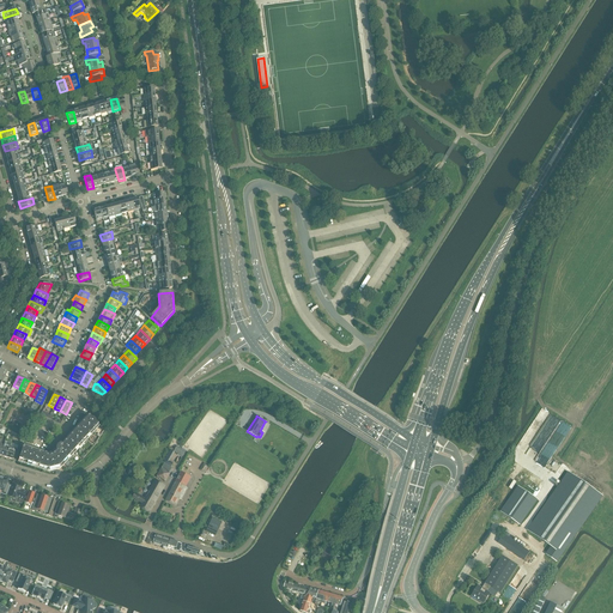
[(55,450),(56,451),(53,455),(49,456),(23,448),(18,462),(48,472),(60,469),(99,426),(89,417),(61,445),(60,444),(59,444),(59,445),(58,445),(58,447),(56,447),(56,448),(55,449),(55,450)]
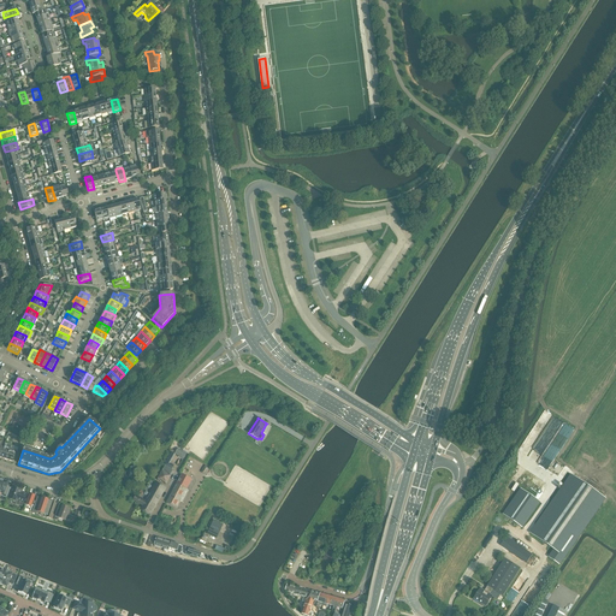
[(10,449),(6,460),(12,462),(13,461),(16,451),(10,449)]
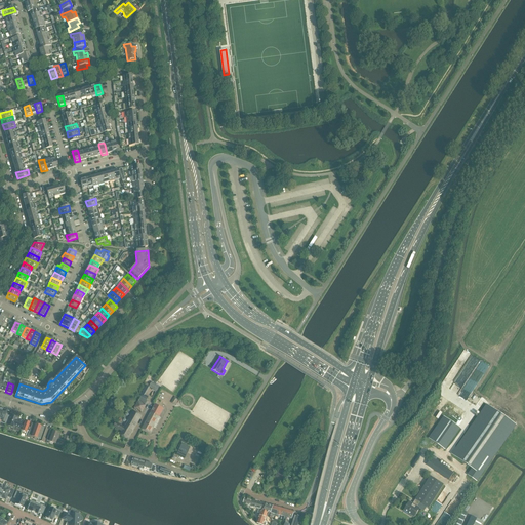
[(149,388),(156,392),(159,387),(152,382),(149,388)]
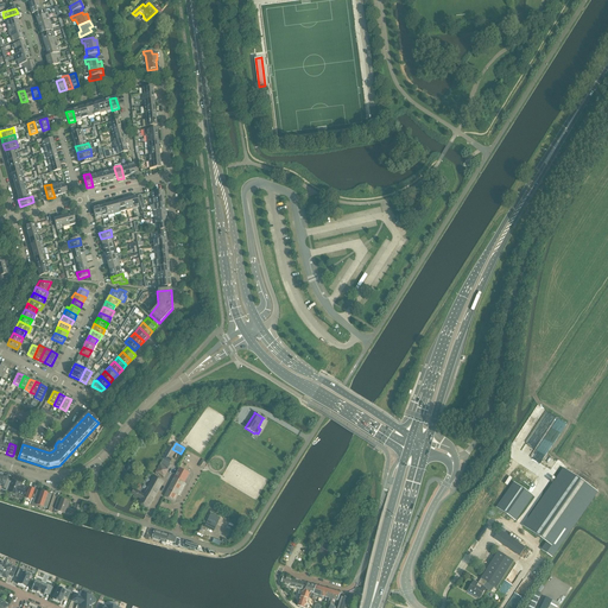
[(171,461),(166,458),(172,449),(169,447),(162,460),(170,464),(171,461)]
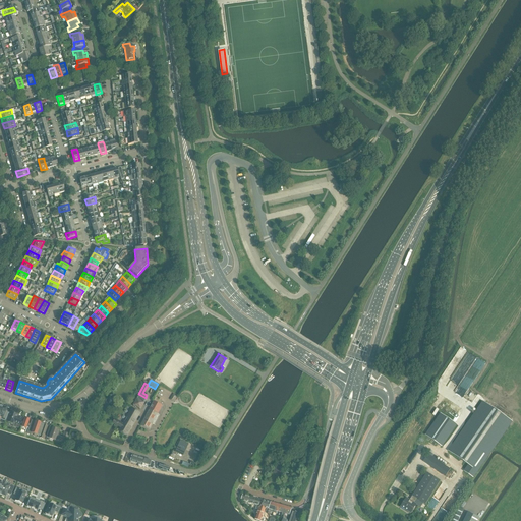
[(158,414),(162,406),(154,402),(141,425),(150,429),(153,424),(152,423),(157,413),(158,414)]
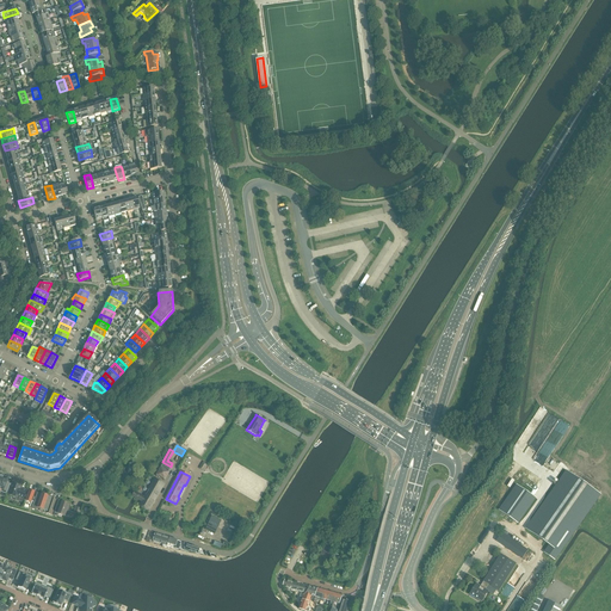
[(559,482),(526,530),(541,539),(550,545),(544,554),(554,560),(579,525),(600,495),(567,471),(561,481),(559,482)]
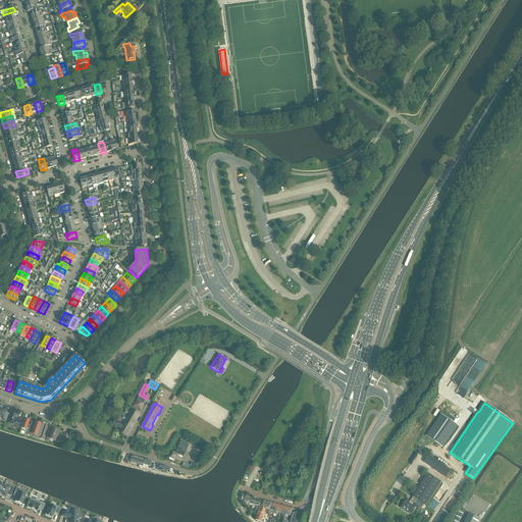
[(133,409),(123,425),(116,421),(113,425),(120,428),(118,431),(127,436),(141,414),(133,409)]
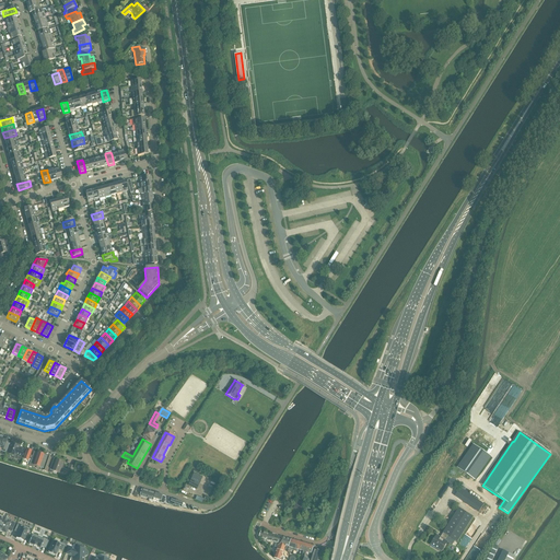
[(6,453),(8,453),(14,456),(13,458),(20,461),(24,450),(19,447),(19,446),(11,443),(11,444),(9,444),(6,453)]
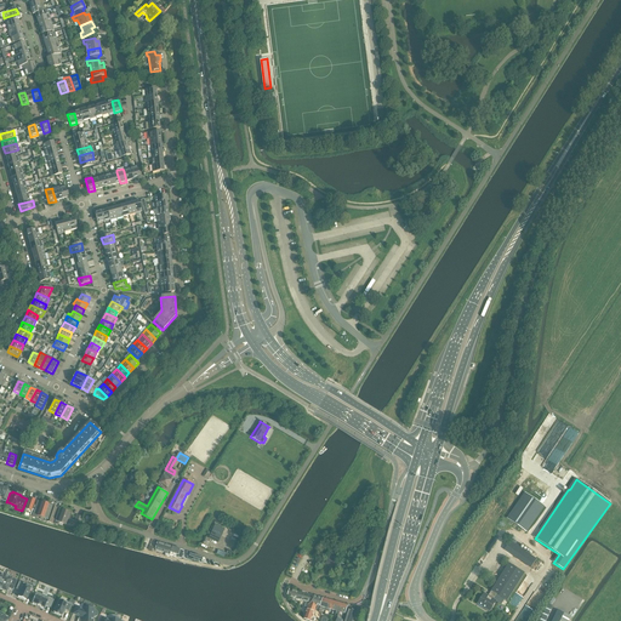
[(525,494),(508,519),(525,531),(543,507),(525,494)]
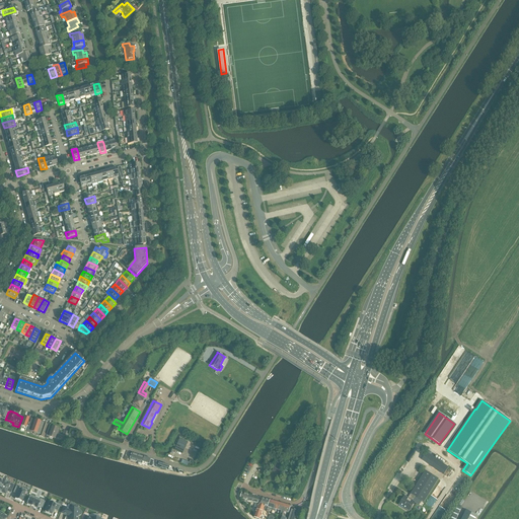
[(31,432),(34,433),(33,434),(35,434),(36,433),(40,435),(40,436),(44,437),(46,434),(48,428),(46,428),(47,425),(44,423),(43,425),(40,424),(41,422),(35,421),(31,419),(27,432),(30,433),(31,432)]
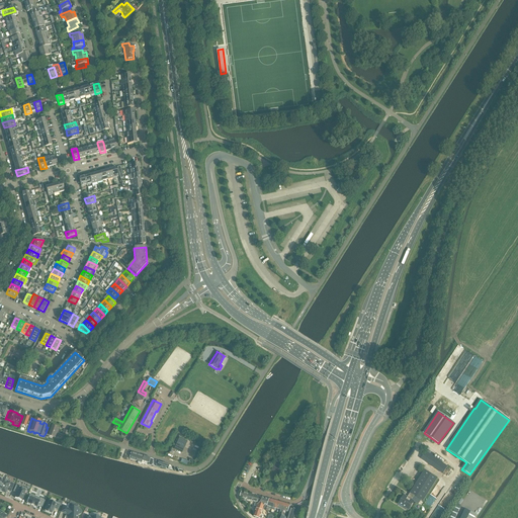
[(46,437),(48,438),(49,436),(53,437),(54,437),(56,438),(57,438),(58,438),(59,437),(60,436),(60,434),(61,434),(58,433),(60,428),(57,427),(53,425),(50,424),(48,429),(46,437)]
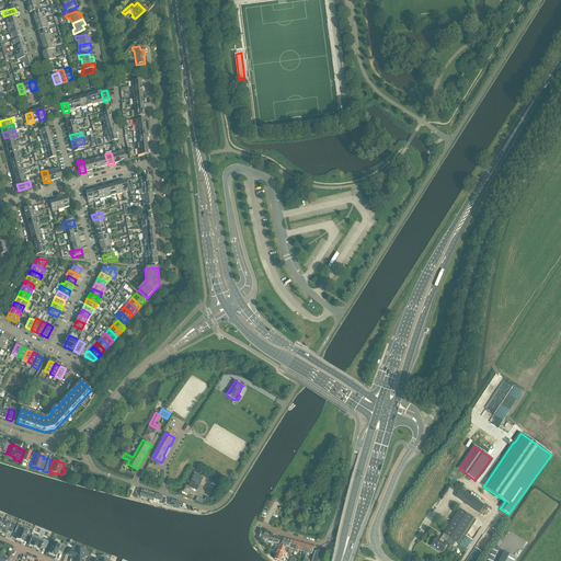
[(189,487),(197,490),(203,478),(195,474),(189,487)]
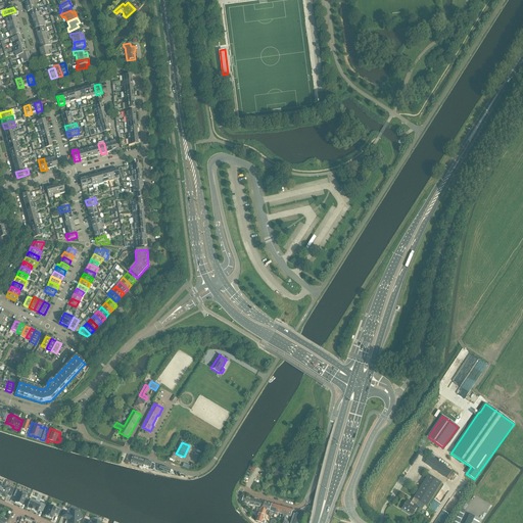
[(133,457),(131,463),(139,466),(141,460),(133,457)]
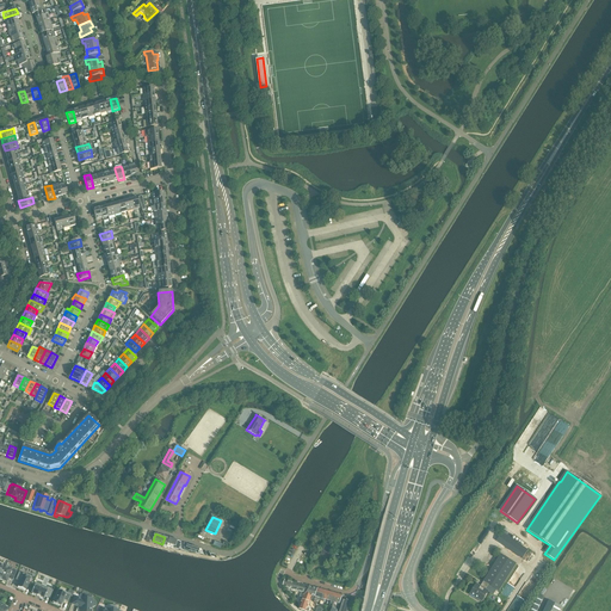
[(165,537),(162,544),(167,545),(168,544),(176,547),(178,541),(165,537)]
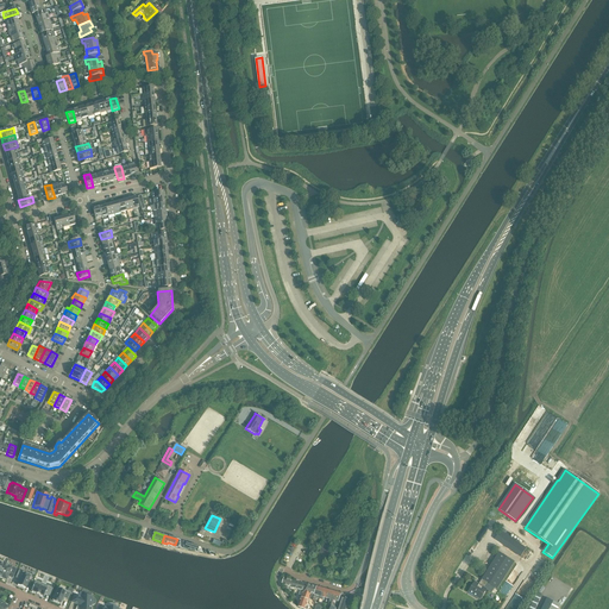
[(327,539),(322,547),(319,553),(324,556),(328,547),(330,547),(332,542),(328,541),(330,540),(327,539)]
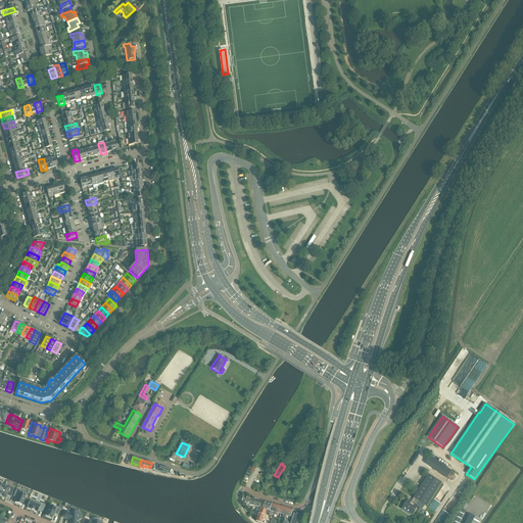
[(160,466),(157,465),(157,471),(161,473),(162,471),(163,471),(163,472),(168,474),(169,473),(171,474),(172,470),(160,466)]
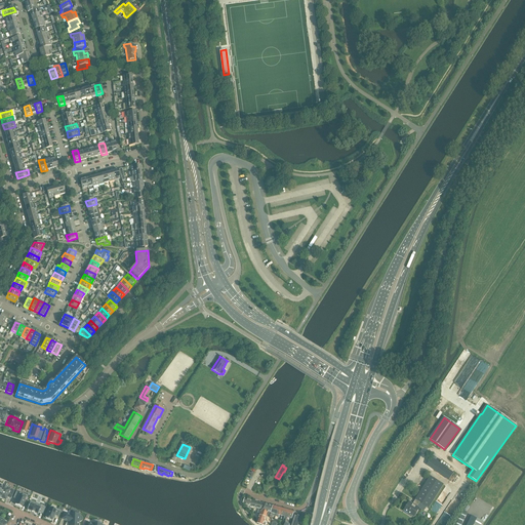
[(429,509),(443,485),(431,477),(412,505),(409,501),(404,511),(411,516),(414,512),(416,513),(419,509),(417,507),(419,502),(429,509)]
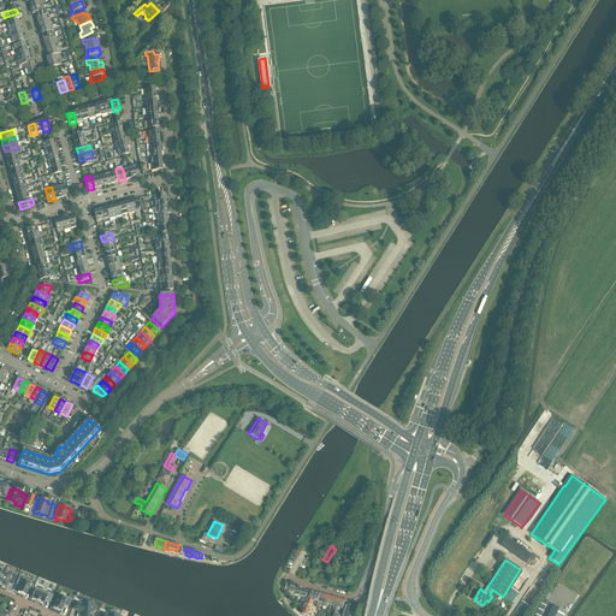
[(0,581),(0,585),(6,587),(9,584),(12,586),(17,576),(12,574),(11,575),(5,572),(0,581)]
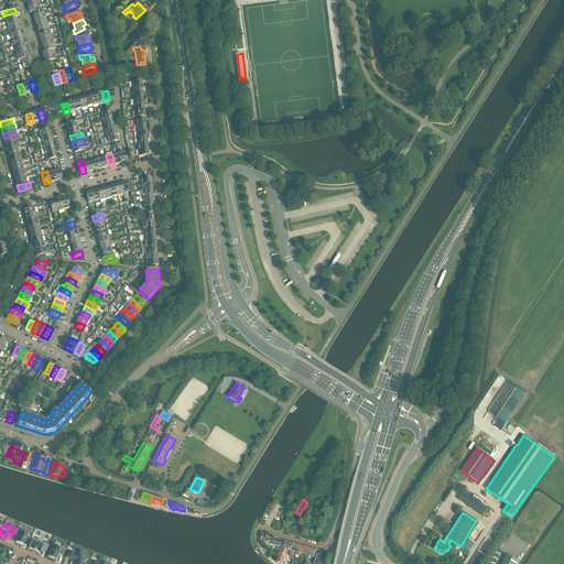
[(18,529),(14,535),(18,537),(17,539),(18,540),(17,543),(23,545),(24,542),(25,543),(28,539),(26,539),(29,534),(22,531),(22,530),(18,529)]
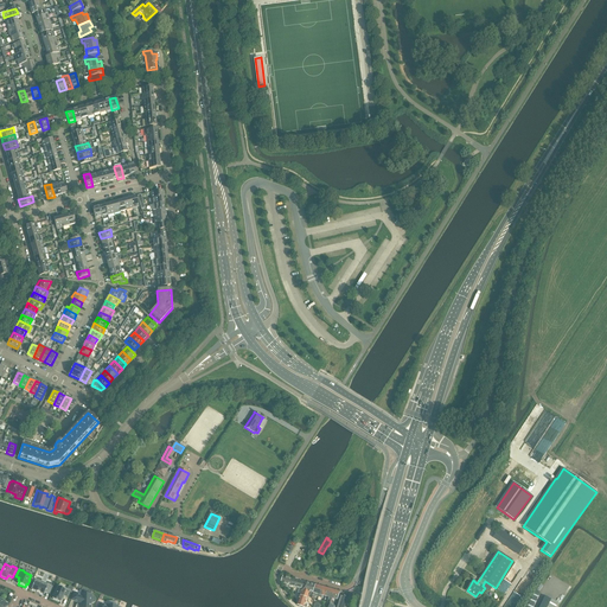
[(291,589),(292,587),(292,586),(289,586),(291,579),(282,576),(281,582),(285,585),(283,587),(285,589),(286,589),(288,589),(291,589)]
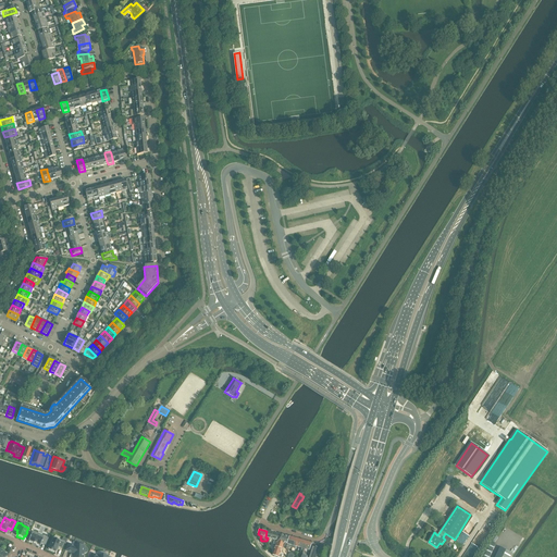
[(273,546),(275,547),(277,541),(280,535),(269,532),(267,531),(265,537),(268,537),(268,539),(274,540),(273,546)]
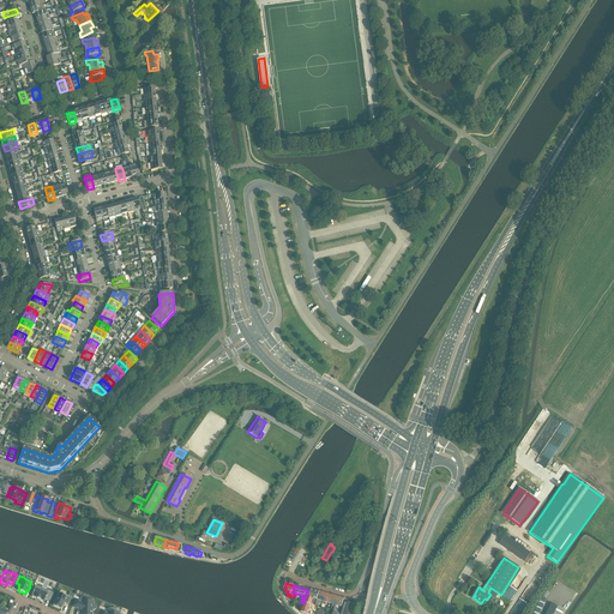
[(44,602),(46,600),(49,601),(53,594),(48,591),(47,595),(35,589),(31,596),(44,602)]
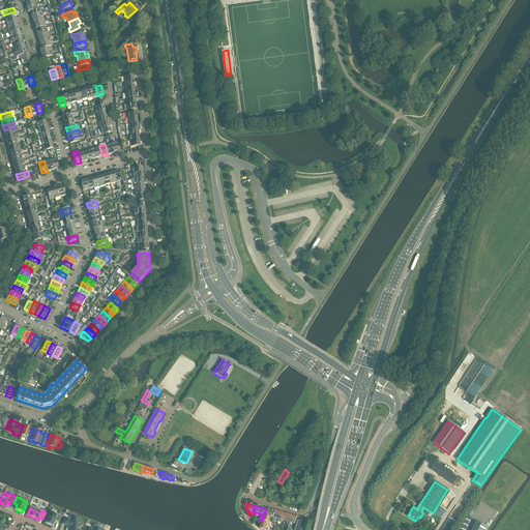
[(266,508),(266,509),(264,514),(268,517),(267,520),(269,521),(271,521),(274,510),(266,508)]
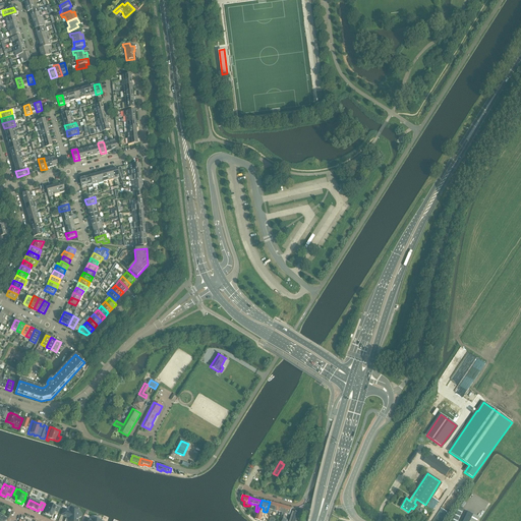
[(53,514),(54,515),(55,512),(57,514),(60,508),(56,506),(56,507),(50,504),(48,508),(47,508),(46,511),(46,512),(45,514),(52,517),(53,514)]
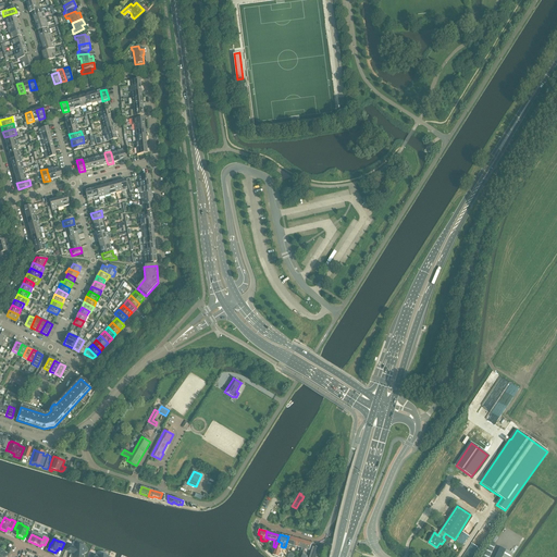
[(295,546),(298,547),(300,541),(295,539),(293,548),(292,551),(294,552),(295,546)]
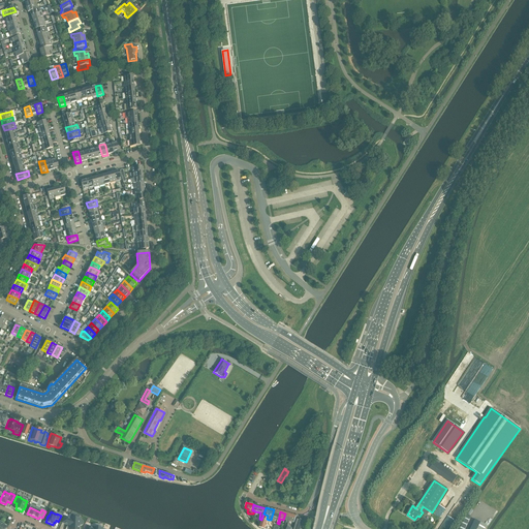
[(263,514),(261,520),(259,527),(260,528),(268,528),(269,527),(267,526),(269,520),(267,519),(268,516),(263,514)]
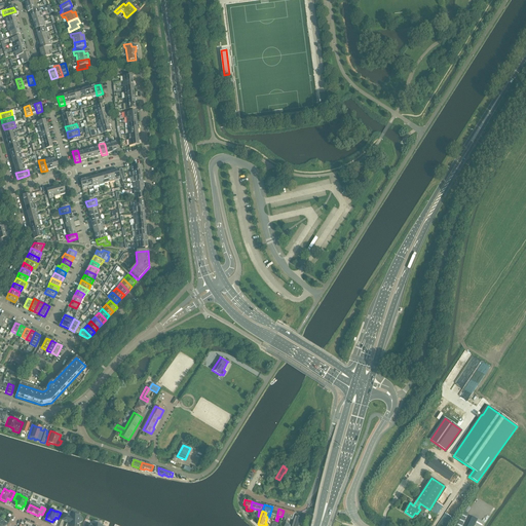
[(287,521),(286,523),(289,524),(290,519),(293,520),(294,514),(289,512),(287,521)]
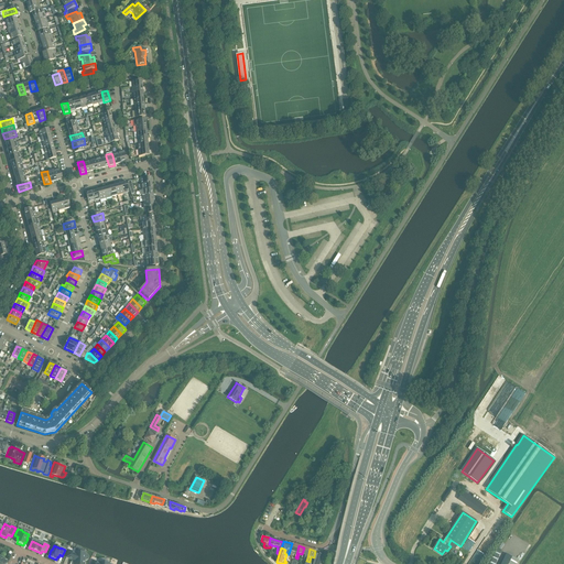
[(75,553),(68,551),(66,557),(72,561),(72,560),(74,560),(74,563),(84,563),(85,560),(86,560),(87,560),(88,559),(88,557),(87,556),(86,555),(85,555),(85,553),(75,553)]
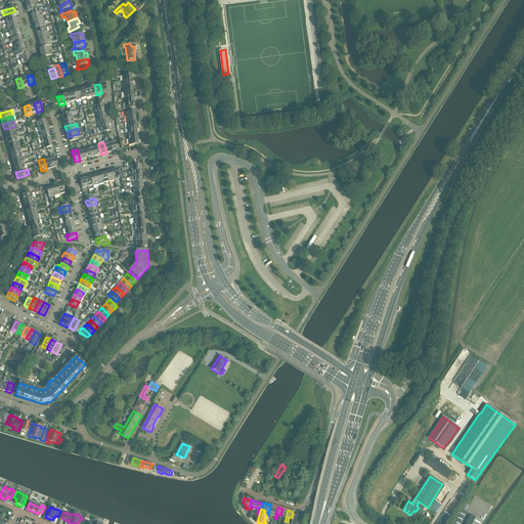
[(454,523),(460,523),(466,514),(462,512),(454,523)]
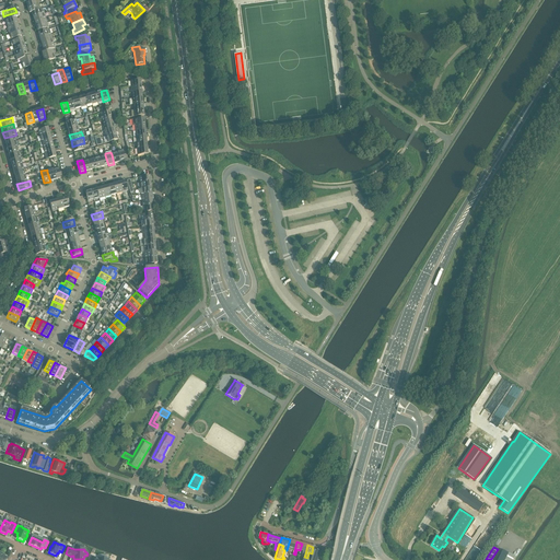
[(311,559),(317,559),(321,551),(315,549),(311,559)]
